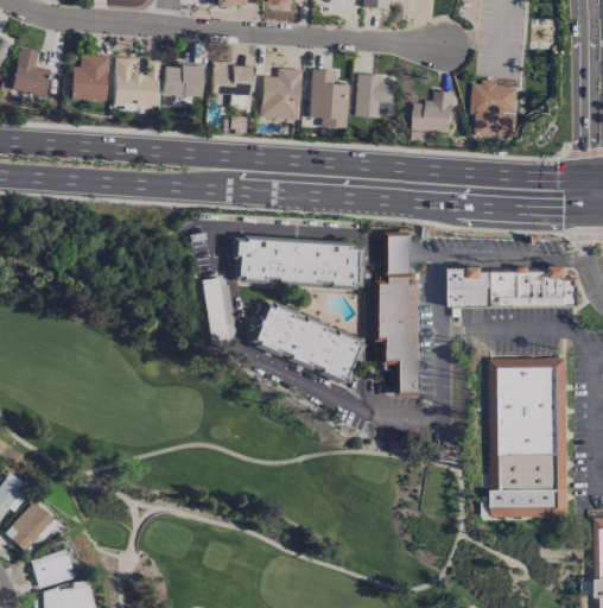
[(363,0),(363,8),(388,10),(388,0),(363,0)]
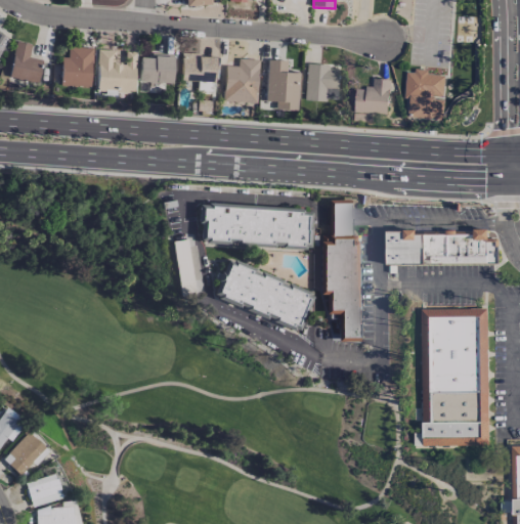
[(0,57),(12,38),(1,31),(0,32),(0,57)]
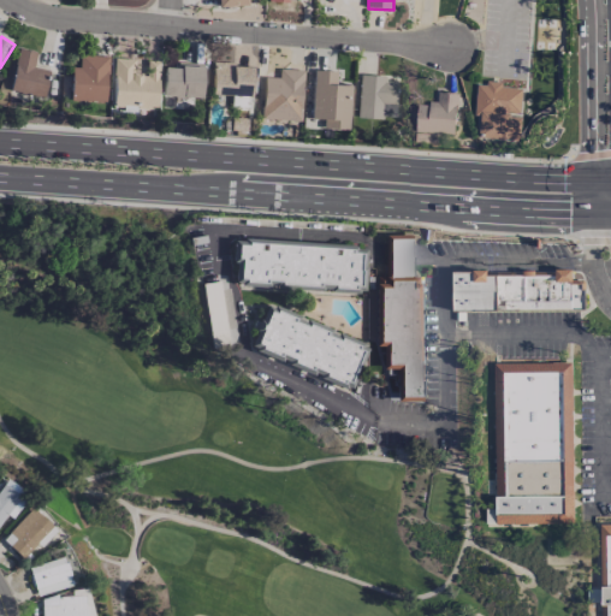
[(41,52),(22,48),(19,60),(12,59),(6,90),(48,98),(53,70),(39,67),(41,52)]
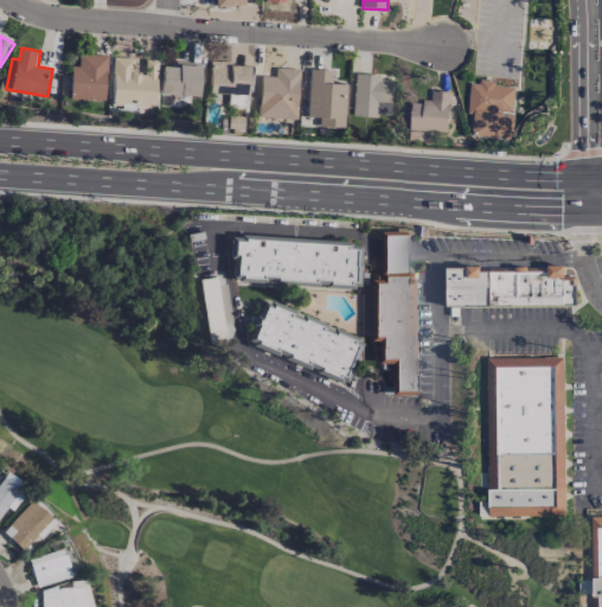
[(72,101),(108,101),(109,55),(82,55),(81,66),(74,66),(72,101)]
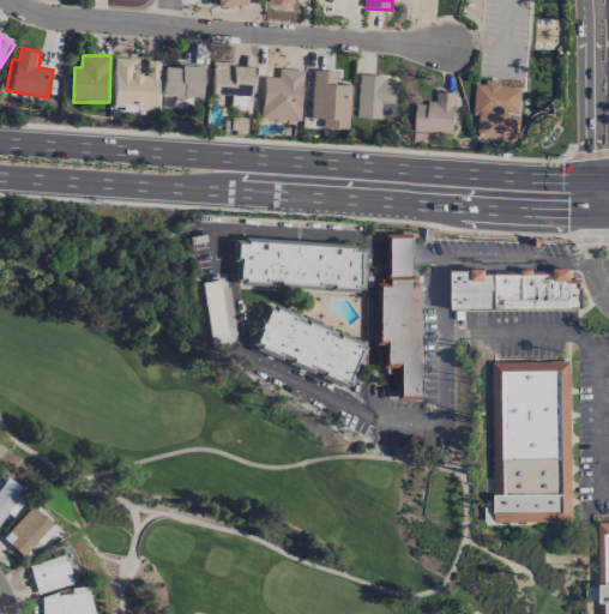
[(161,61),(149,61),(148,73),(137,73),(138,60),(116,59),(113,104),(158,108),(161,61)]
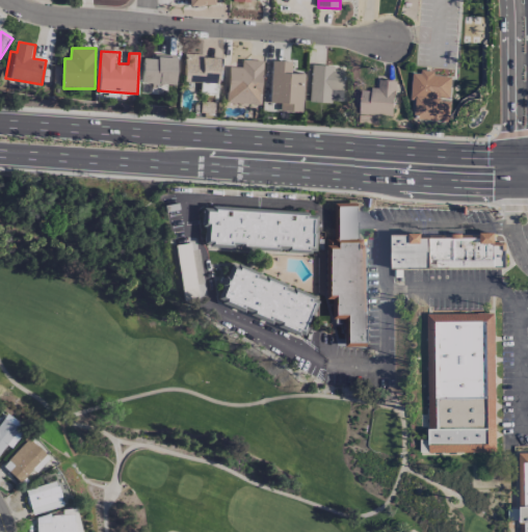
[(178,55),(154,54),(154,58),(142,58),(142,84),(177,84),(178,55)]
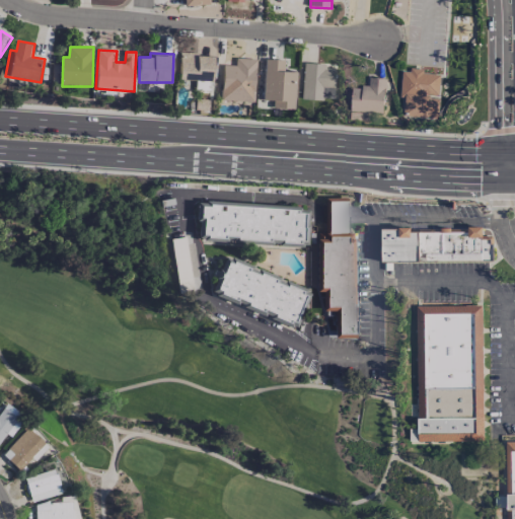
[(179,80),(215,81),(215,55),(180,54),(179,80)]
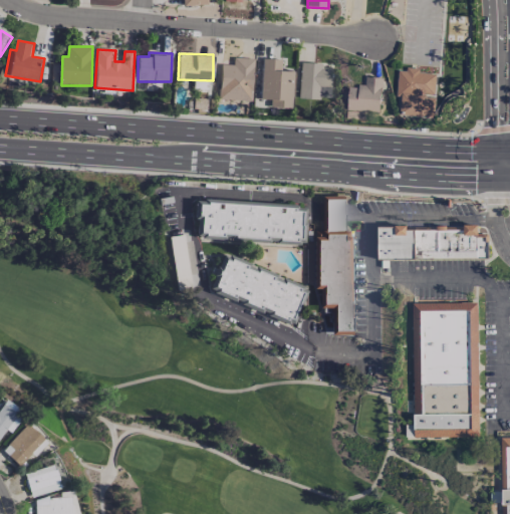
[(256,58),(236,57),(236,65),(223,64),(222,99),(254,101),(256,58)]
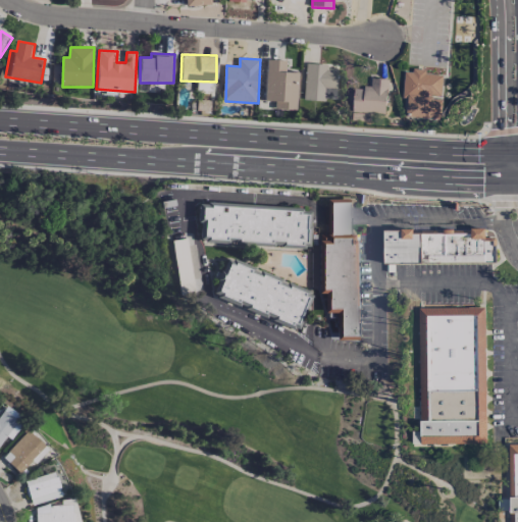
[(299,111),(301,72),(288,71),(289,60),(268,60),(267,101),(277,102),(277,106),(287,106),(287,110),(299,111)]
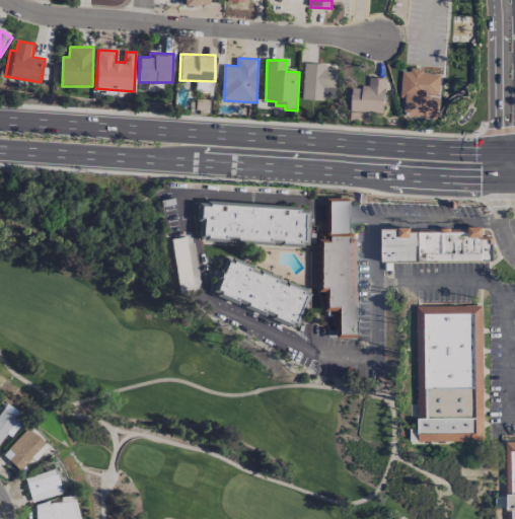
[(406,69),(403,95),(409,95),(407,116),(440,119),(444,75),(426,73),(426,68),(411,67),(411,70),(406,69)]
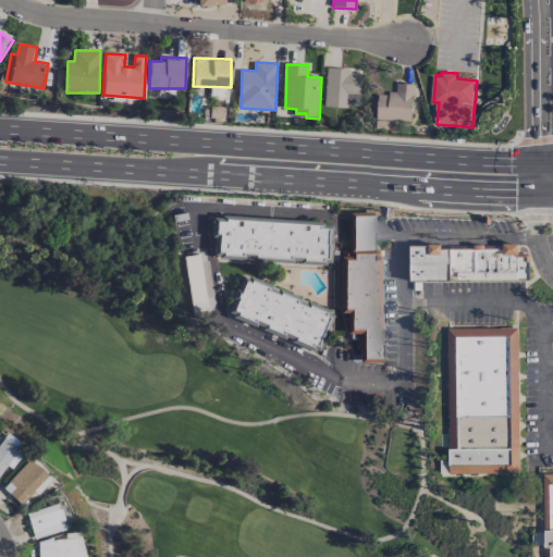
[(380,119),(415,121),(418,85),(402,84),(401,90),(382,89),(380,119)]
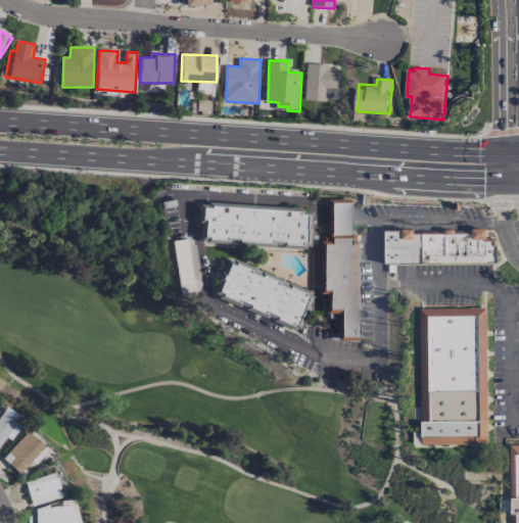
[(328,200),(355,200),(355,240),(363,240),(363,340),(338,340),(338,313),(327,313),(327,293),(321,293),(320,241),(328,241),(328,200)]
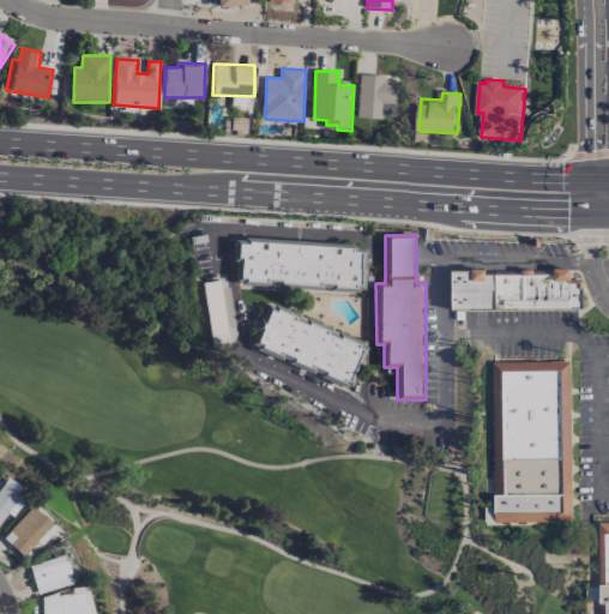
[(233,240),(231,263),(235,263),(234,282),(240,282),(241,286),(270,288),(270,286),(276,286),(276,287),(323,290),(323,287),(331,288),(331,292),(359,294),(359,290),(363,292),(366,248),(357,248),(359,244),(242,236),(242,240),(233,240)]
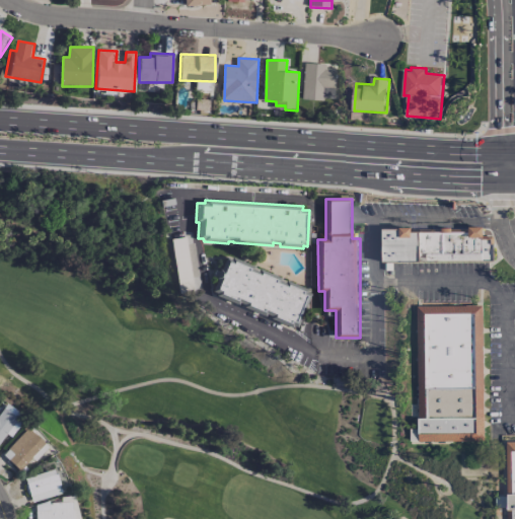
[(386,229),(487,228),(487,238),(497,238),(497,261),(387,262),(386,229)]
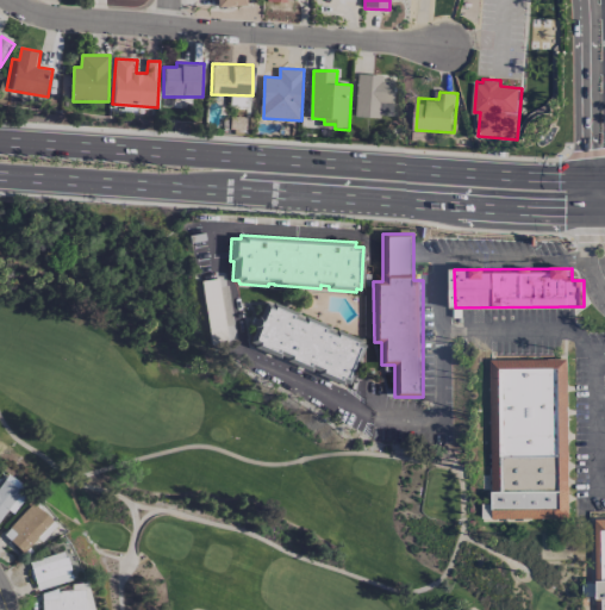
[(270,303),(270,305),(266,304),(260,318),(256,317),(251,329),(254,330),(247,347),(278,360),(279,355),(288,359),(287,362),(312,372),(313,369),(319,372),(318,377),(343,386),(345,383),(353,385),(368,347),(361,343),(363,341),(336,330),(335,332),(329,330),(330,328),(304,317),(303,318),(297,317),(298,315),(270,303)]
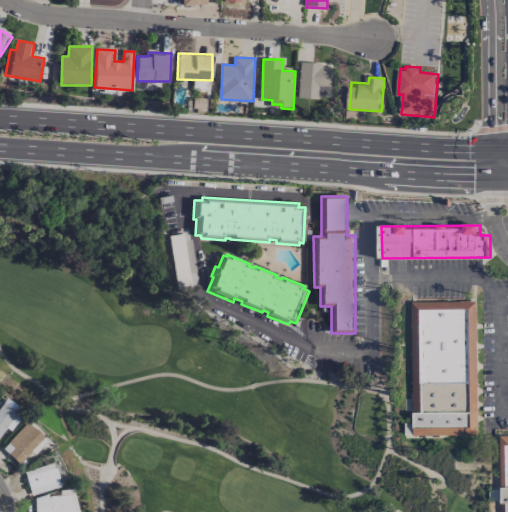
[(414,302),(479,301),(481,436),(417,437),(414,302)]
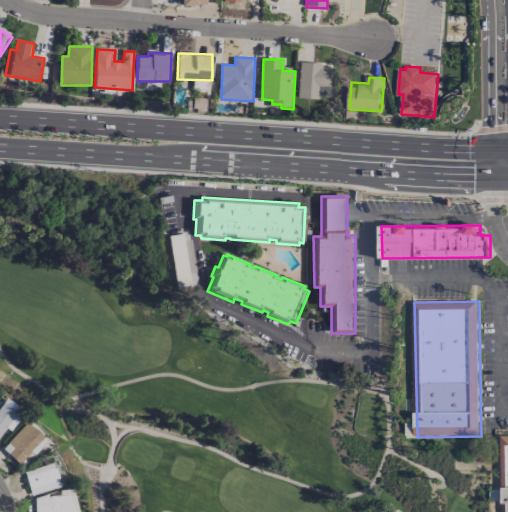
[(0,441),(9,428),(13,431),(27,411),(7,398),(0,409),(0,441)]
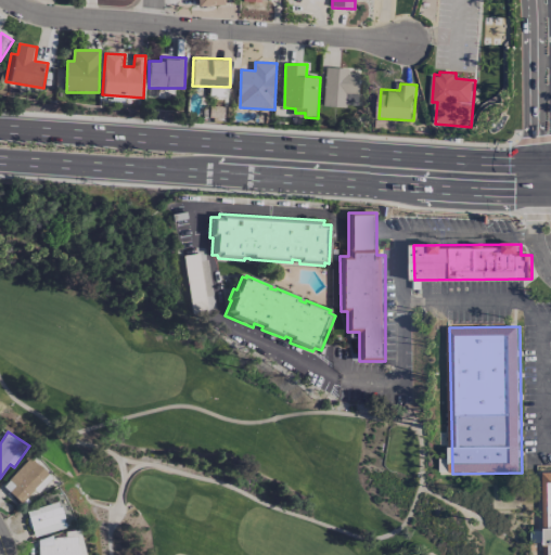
[(52,477),(31,456),(11,479),(17,486),(11,492),(26,505),(52,477)]
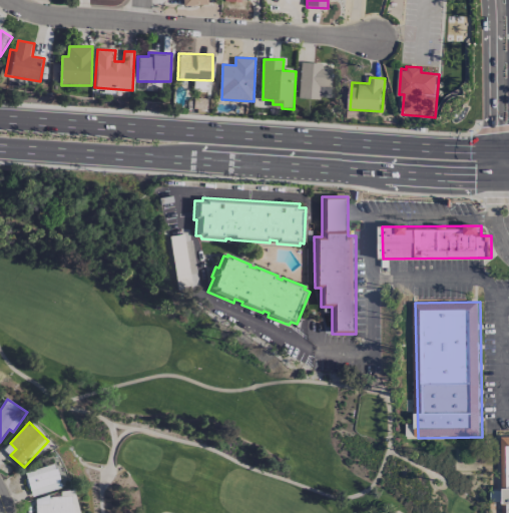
[(63,488),(56,464),(26,473),(33,497),(63,488)]
